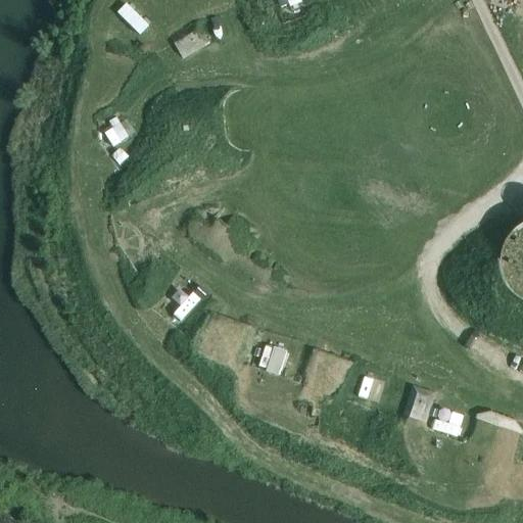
[(197,22),(170,39),(182,59),(209,43),(197,22)]
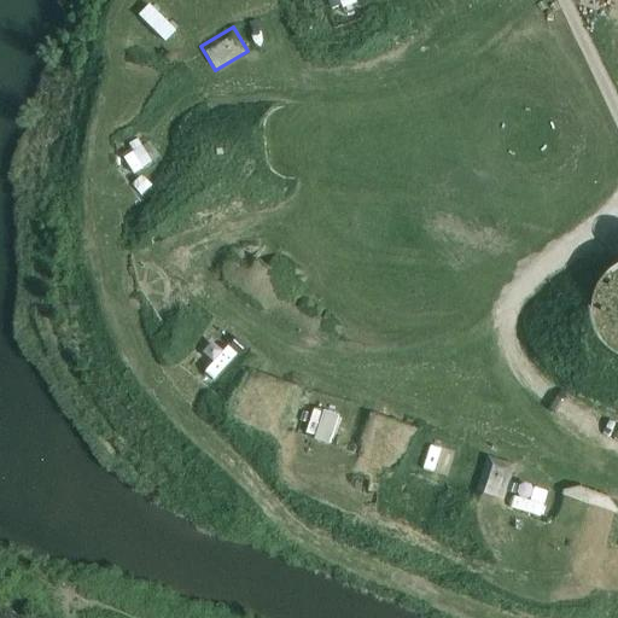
[(617,261),(613,264),(605,270),(596,280),(592,290),(588,302),(587,312),(588,320),(592,330),(596,338),(602,344),(608,350),(614,354),(617,354),(617,261)]
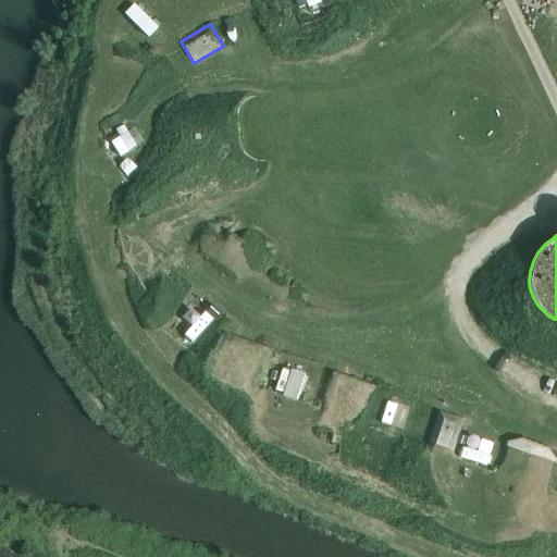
[(438,409),(429,442),(454,449),(465,417),(456,415),(455,416),(444,412),(444,410),(438,409)]
